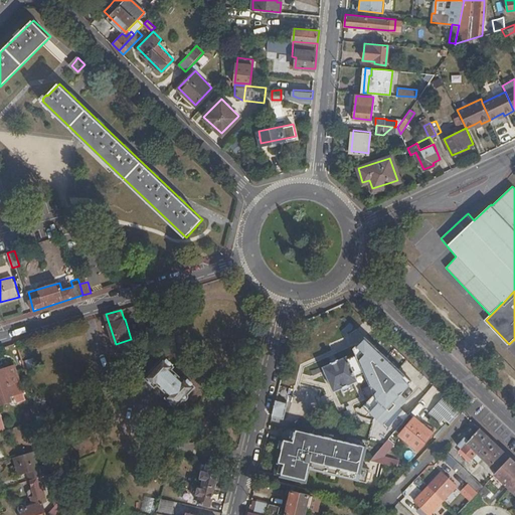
[(486,320),(484,321),(491,327),(508,345),(509,344),(486,320)]
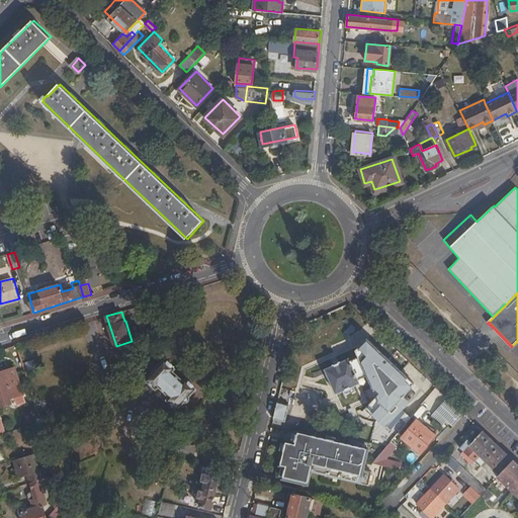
[(363,340),(351,352),(372,395),(362,409),(385,430),(402,413),(399,410),(403,407),(396,402),(412,384),(363,340)]
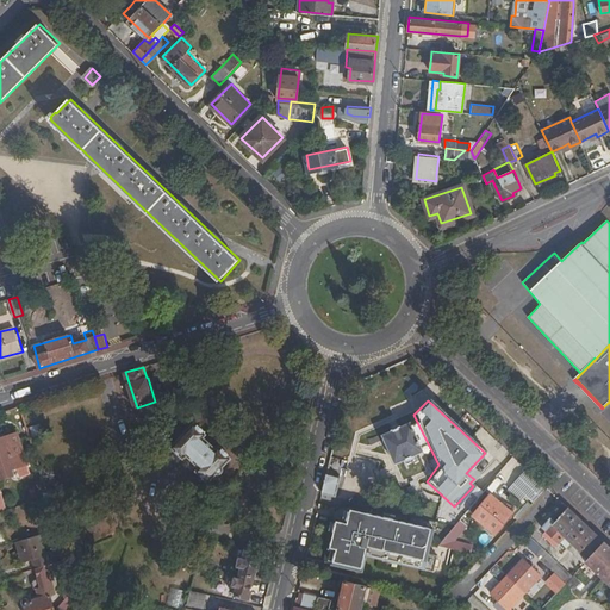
[(198,470),(210,480),(232,456),(195,422),(173,446),(185,458),(190,454),(201,466),(198,470)]
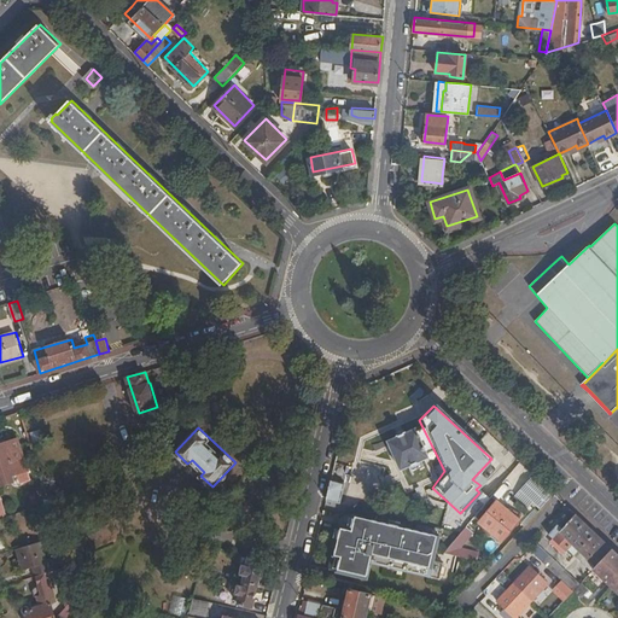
[(359,432),(343,427),(342,433),(357,438),(359,432)]
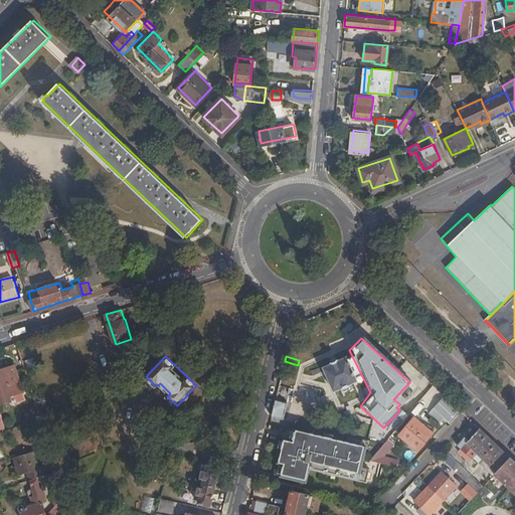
[(320,367),(331,391),(339,387),(346,384),(353,381),(343,357),(320,367)]
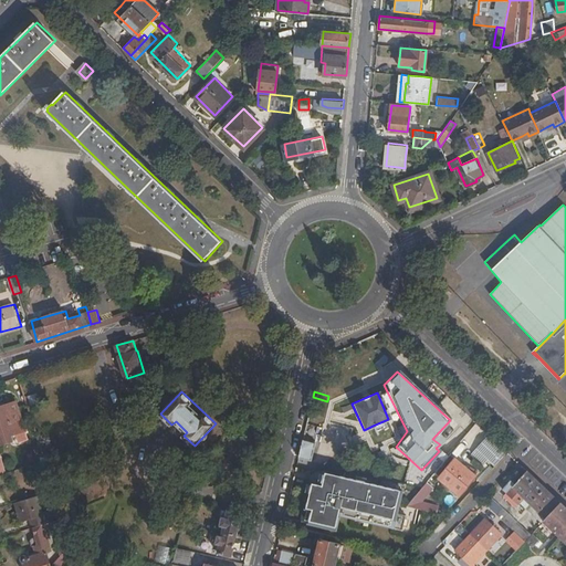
[(0,402),(0,443),(13,439),(12,433),(14,432),(17,439),(18,442),(30,439),(22,417),(20,409),(17,400),(4,404),(3,401),(0,402)]
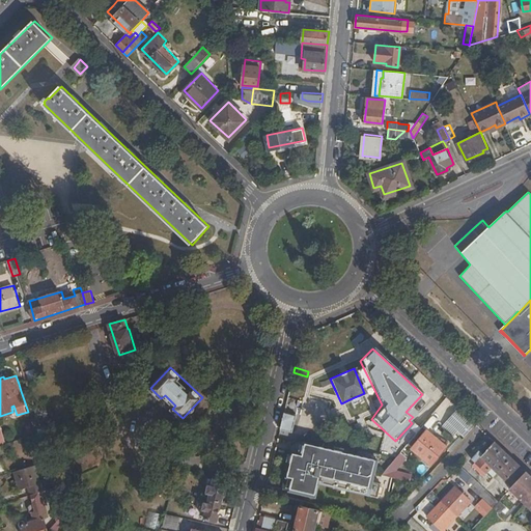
[(303,393),(289,390),(286,404),(299,409),(303,410),(306,394),(303,393)]
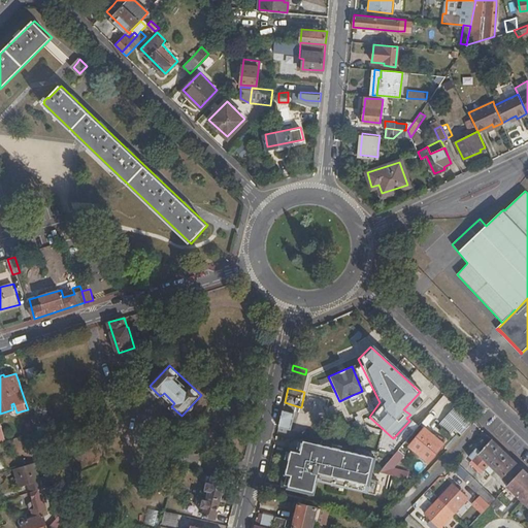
[(297,406),(285,402),(283,408),(296,413),(297,406)]
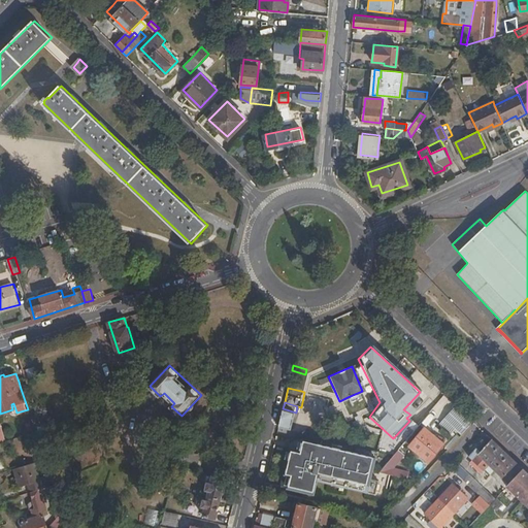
[(452,407),(437,423),(453,438),(468,422),(452,407)]
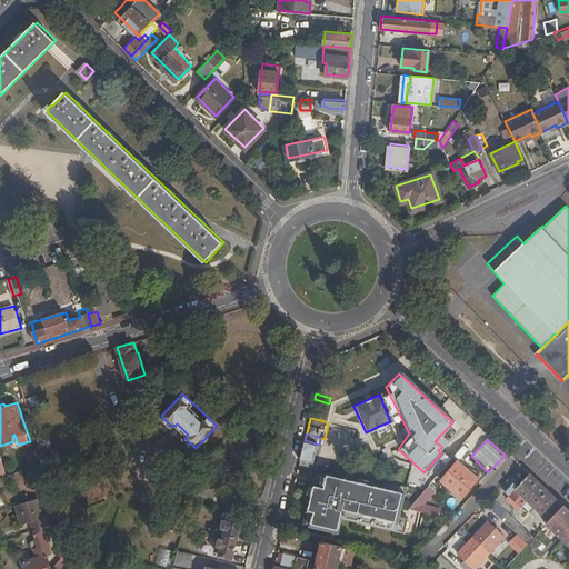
[(319,445),(305,440),(300,460),(315,463),(319,445)]
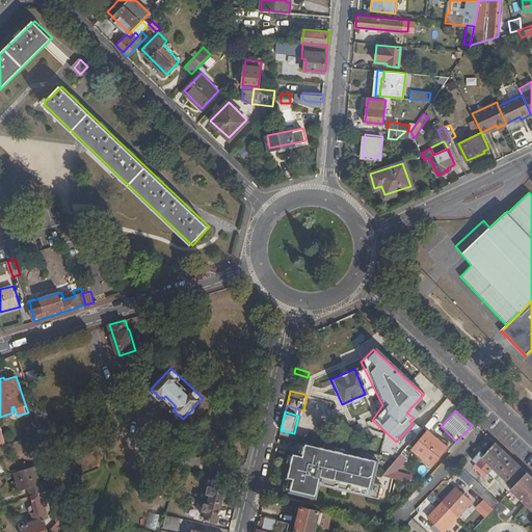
[(428,466),(443,449),(424,431),(409,449),(428,466)]
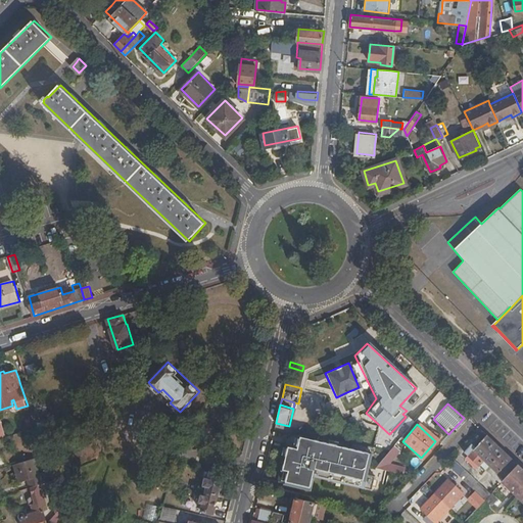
[(476,469),(481,464),(502,483),(503,482),(519,465),(487,434),(476,446),(472,442),(465,450),(469,455),(466,458),(476,469)]
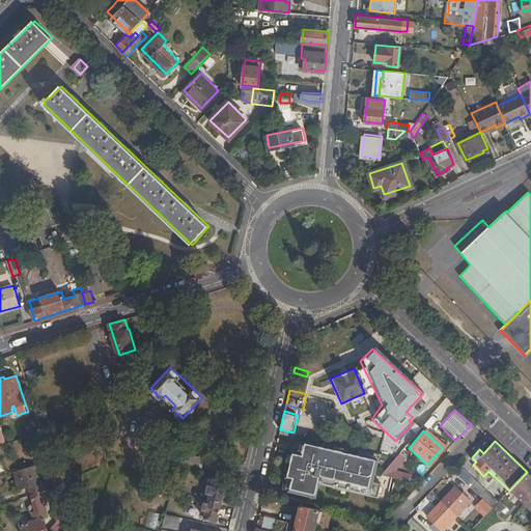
[(292,478),(289,491),(315,497),(318,482),(337,487),(338,484),(348,486),(347,490),(379,497),(382,483),(373,481),(379,460),(344,451),(343,454),(334,452),(334,449),(306,442),(303,454),(294,452),(287,476),(292,478)]
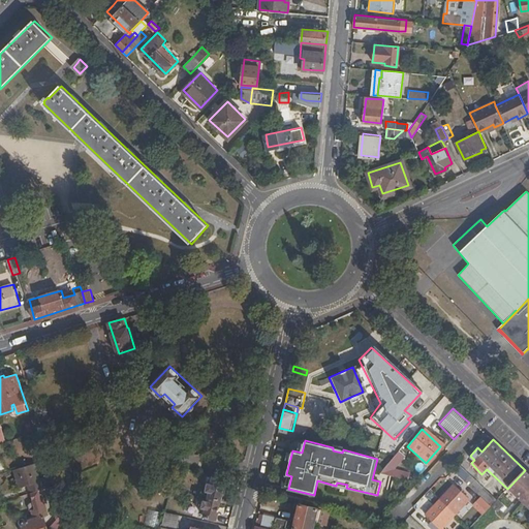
[(401,449),(381,473),(409,479),(410,472),(397,469),(407,456),(401,449)]
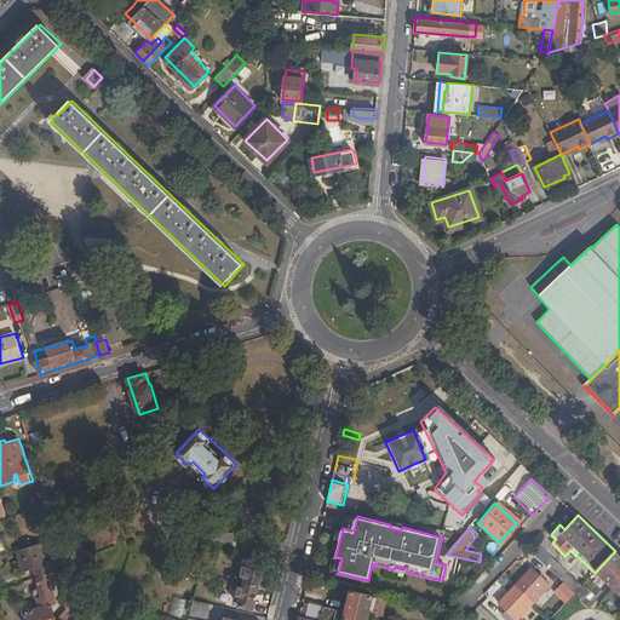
[(24,568),(35,564),(38,575),(49,572),(52,570),(42,541),(18,549),(24,568)]
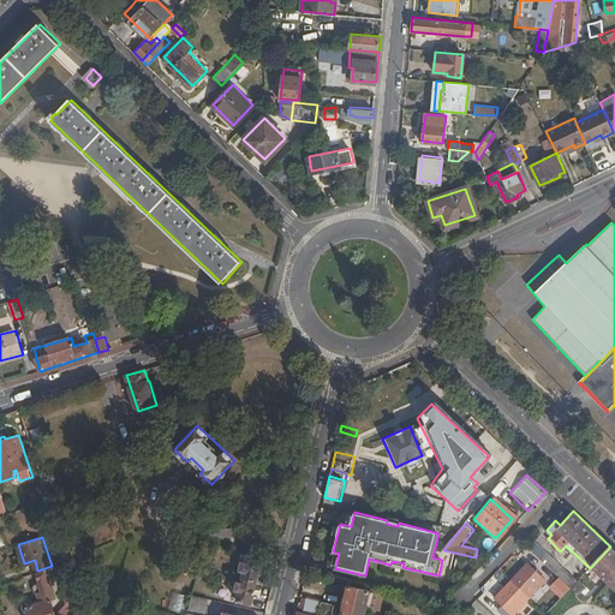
[(561,578),(556,583),(567,592),(573,587),(579,580),(568,571),(536,539),(527,548),(561,578)]
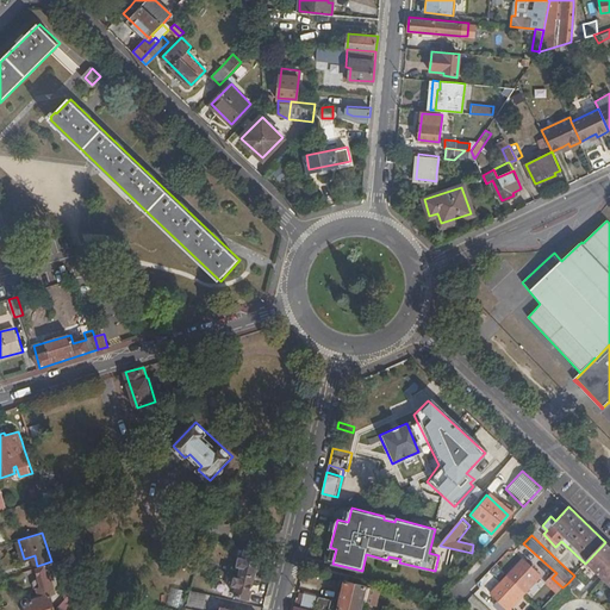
[(586,562),(609,584),(609,547),(605,542),(586,562)]
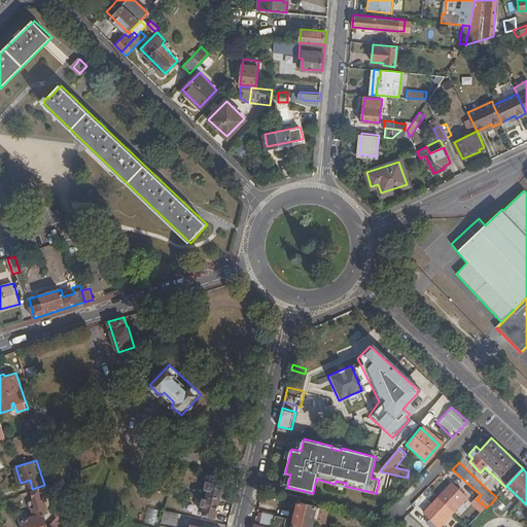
[(203,487),(206,488),(205,493),(221,497),(226,477),(210,472),(208,481),(204,480),(203,487)]
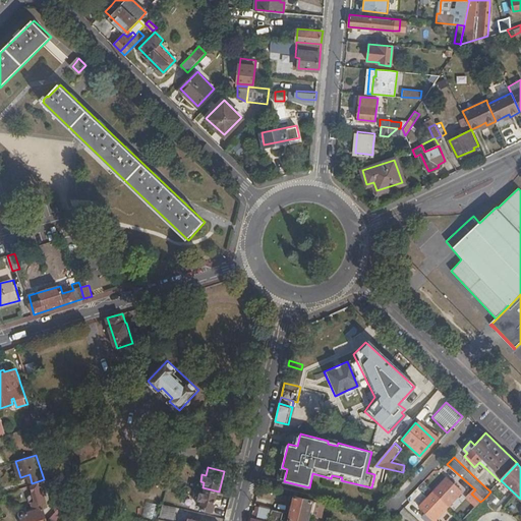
[(59,474),(48,478),(49,483),(61,480),(59,474)]
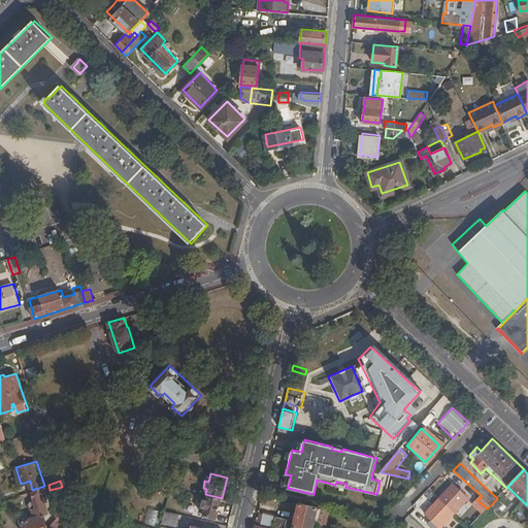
[(469,498),(454,484),(426,513),(433,519),(430,522),(436,527),(437,527),(439,525),(441,527),(469,498)]
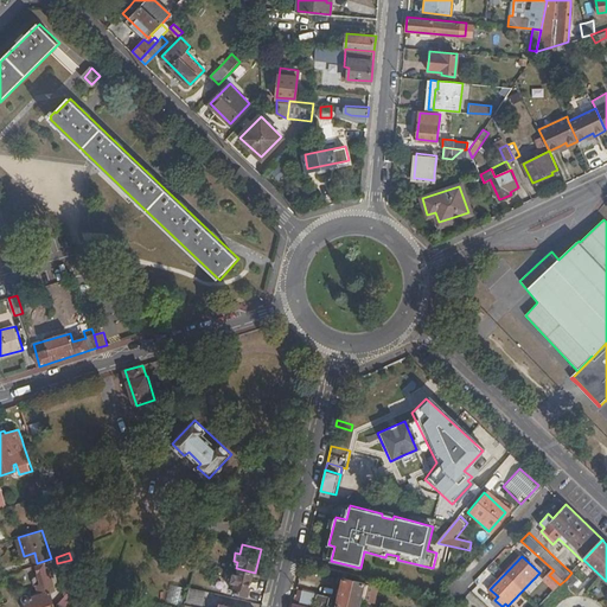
[(26,601),(29,601),(30,606),(55,606),(56,606),(57,605),(52,590),(57,589),(51,569),(55,568),(53,564),(50,566),(48,560),(37,563),(43,583),(38,585),(40,594),(37,595),(32,596),(30,594),(27,594),(26,595),(25,596),(25,599),(26,601)]
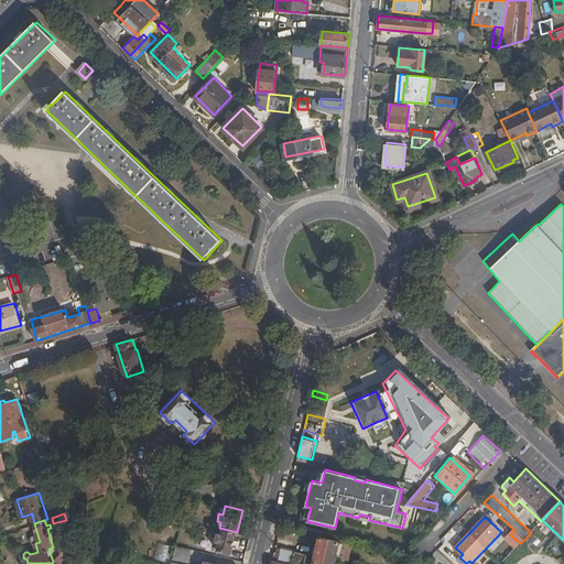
[(215,549),(232,553),(237,532),(219,528),(218,532),(215,532),(213,539),(217,540),(215,549)]
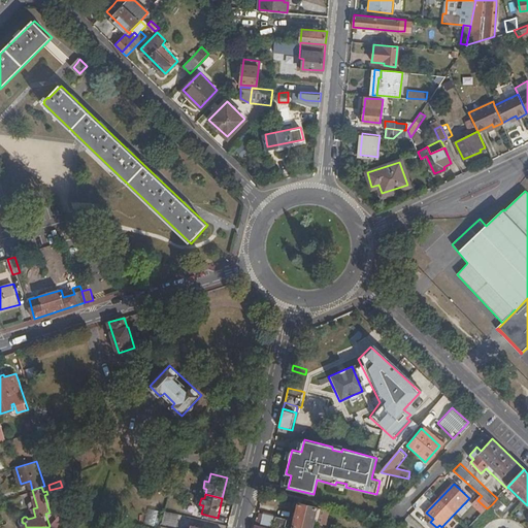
[(503,502),(497,498),(492,504),(497,509),(503,502)]
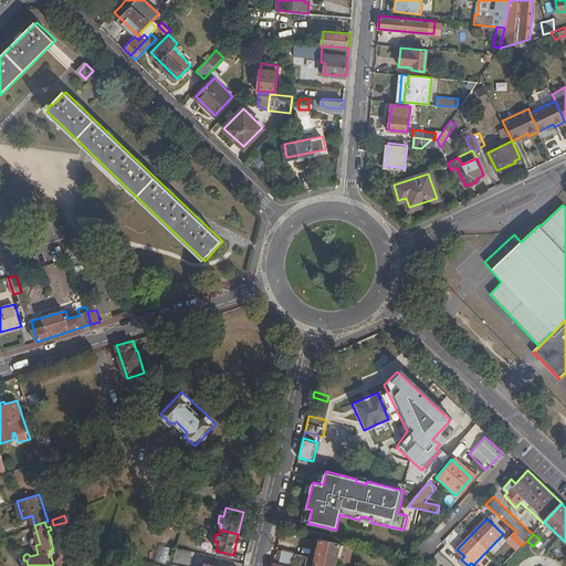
[(322,540),(314,565),(335,565),(341,545),(322,540)]
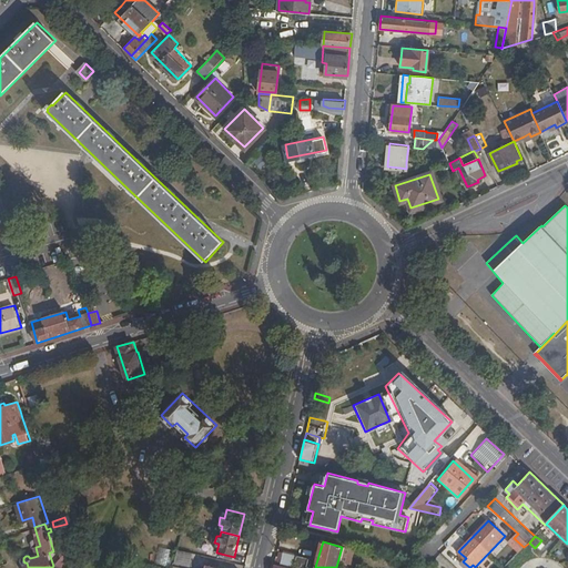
[(194,553),(178,548),(174,561),(191,566),(194,553)]
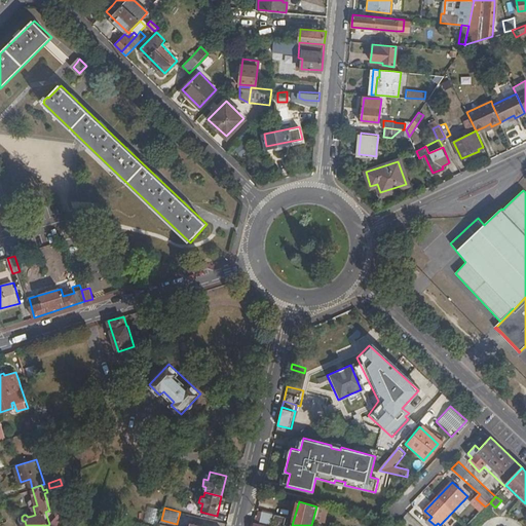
[(63,525),(65,518),(58,516),(49,524),(48,525),(51,525),(63,525)]
